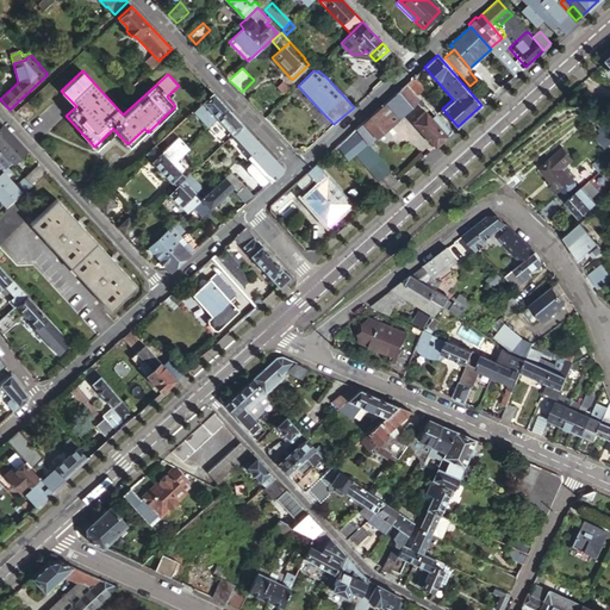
[(419,70),(417,73),(428,85),(430,82),(419,70)]
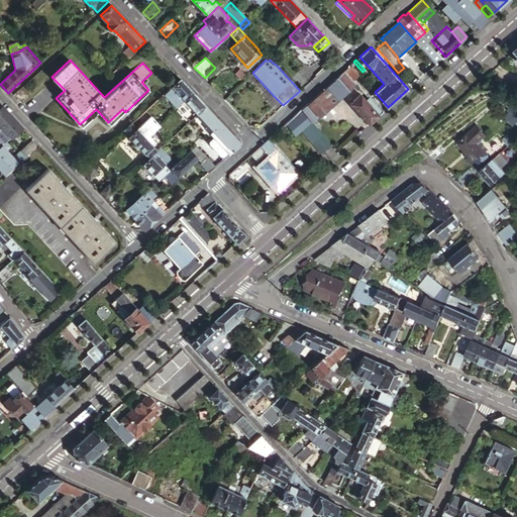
[(351,64),(345,69),(355,80),(362,75),(351,64)]
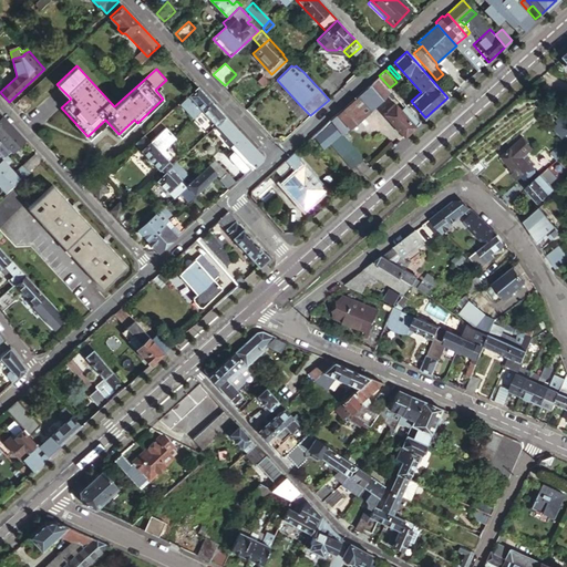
[(344,105),(329,120),(337,129),(342,135),(392,91),(390,88),(379,75),(344,105)]
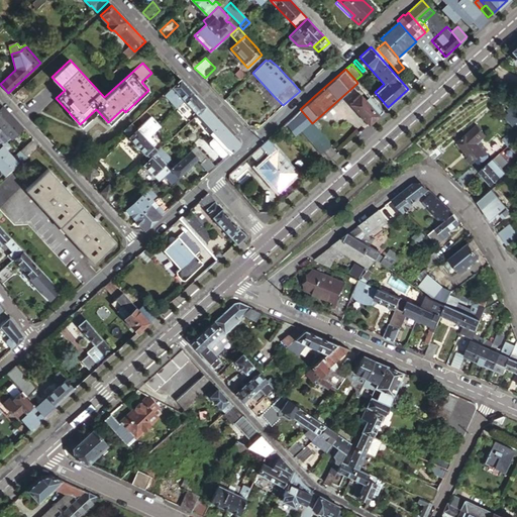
[(180,78),(165,93),(178,107),(186,100),(194,93),(180,78)]
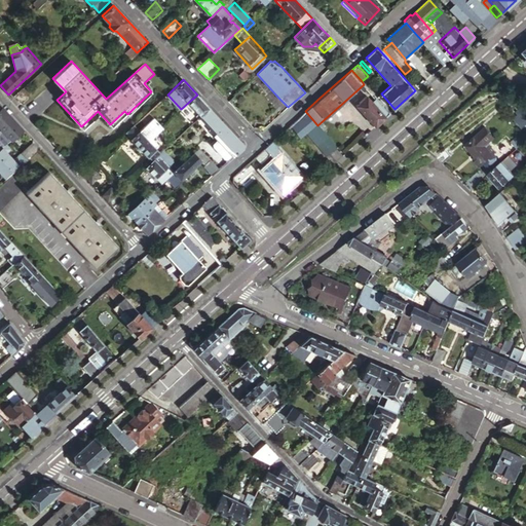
[(14,96),(22,103),(29,96),(22,88),(14,96)]
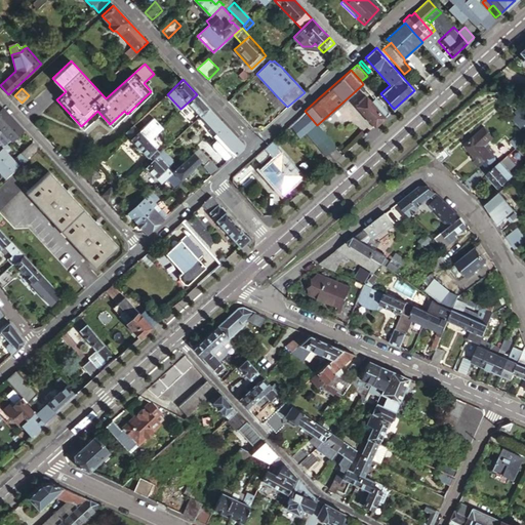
[(389,113),(370,92),(363,99),(368,105),(362,110),(375,125),(389,113)]
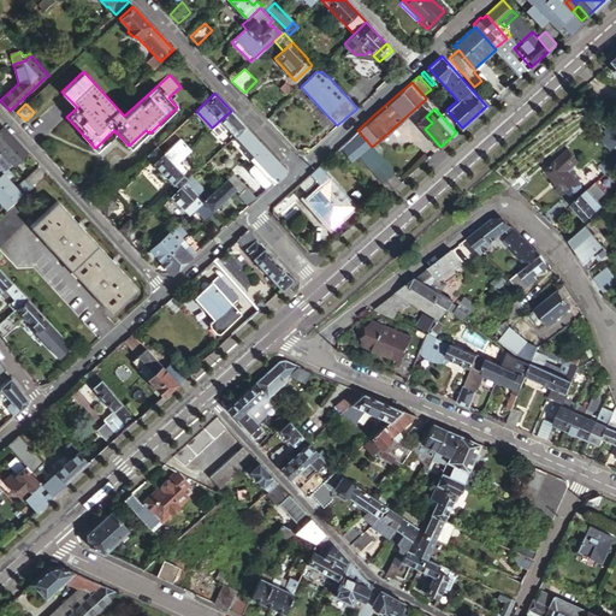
[(247,128),(231,111),(221,119),(234,132),(230,137),(227,135),(221,140),(226,146),(238,135),(247,128)]
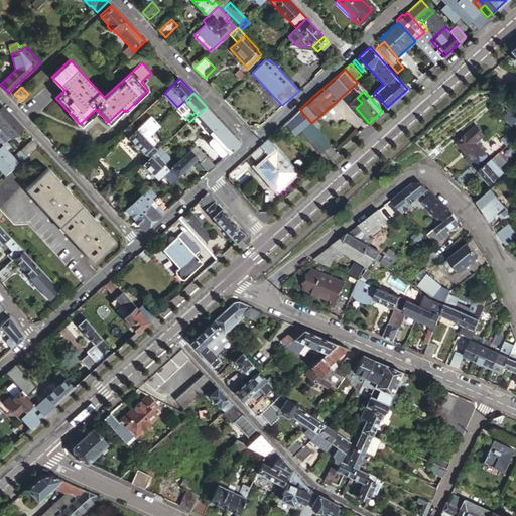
[(0,145),(5,141),(10,137),(21,126),(2,105),(0,106),(0,145)]
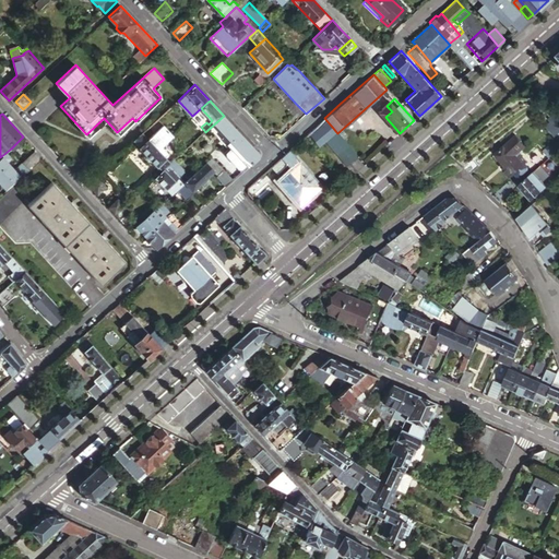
[(259,153),(224,116),(216,122),(227,134),(223,139),(228,144),(221,150),(240,171),(247,166),(248,167),(259,157),(259,153)]
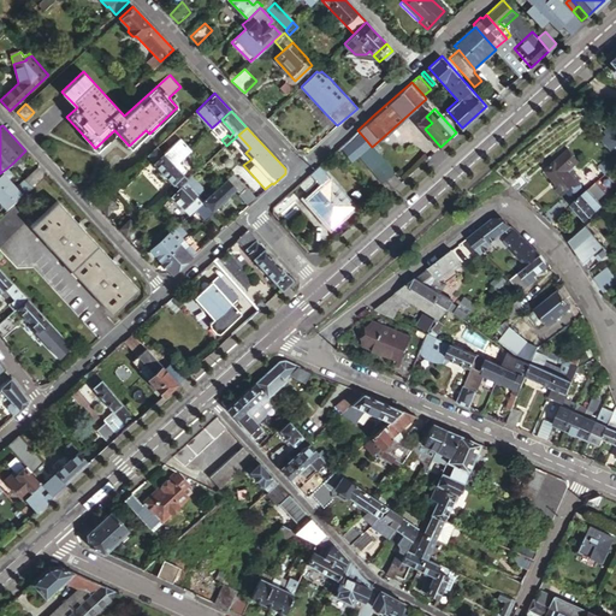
[(615,146),(615,137),(606,128),(604,130),(608,132),(602,138),(612,149),(615,146)]
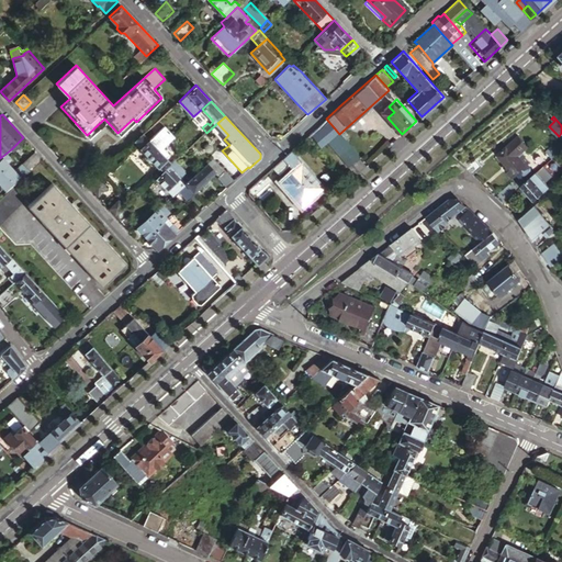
[(326,119),(308,135),(316,144),(325,135),(334,127),(326,119)]
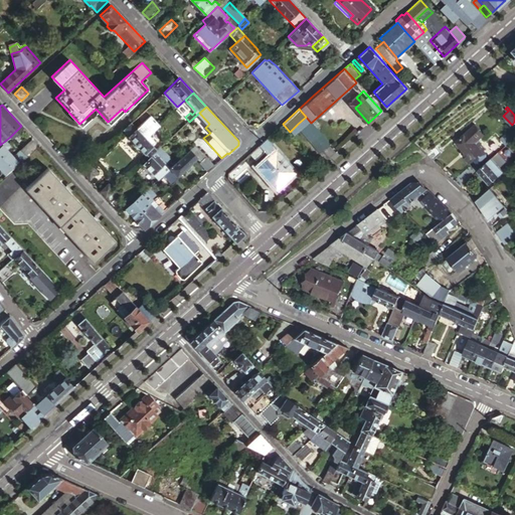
[(160,126),(158,124),(151,116),(137,129),(151,144),(154,141),(149,136),(160,126)]
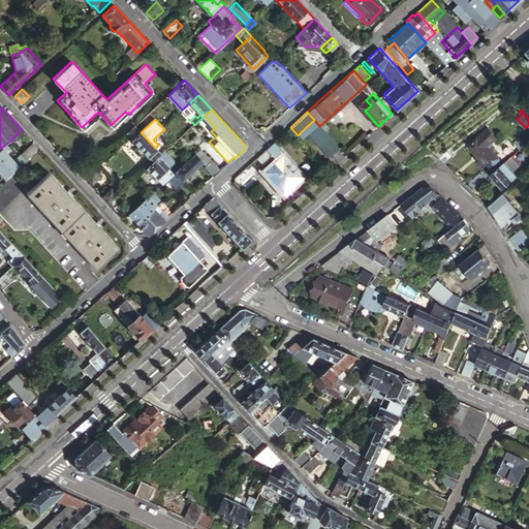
[(314,120),(306,127),(331,154),(339,147),(319,126),(314,120)]
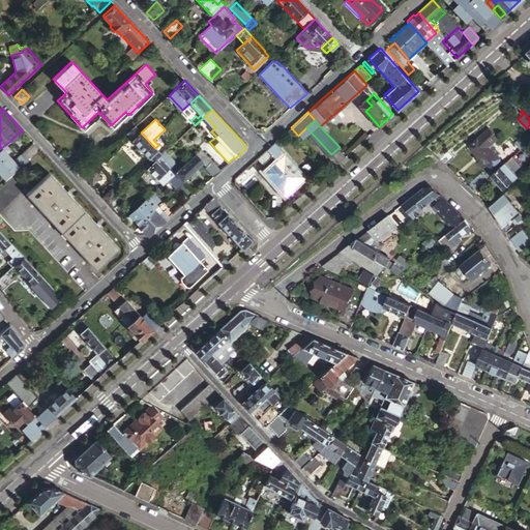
[(141,133),(135,126),(126,134),(131,139),(131,140),(147,157),(148,156),(153,163),(159,156),(162,155),(155,148),(141,133)]
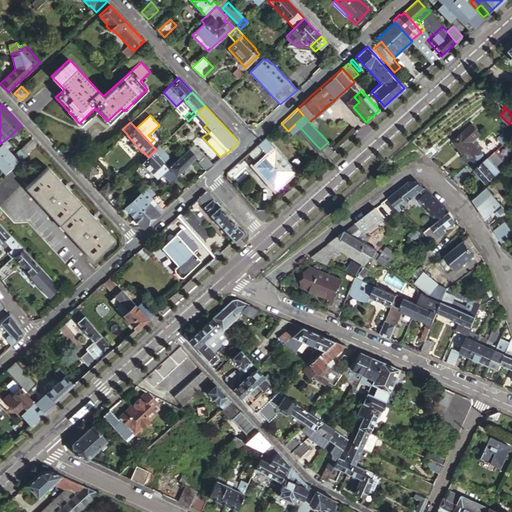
[(483,147),(467,130),(459,138),(457,137),(453,141),(463,151),(461,153),(468,160),(483,147)]
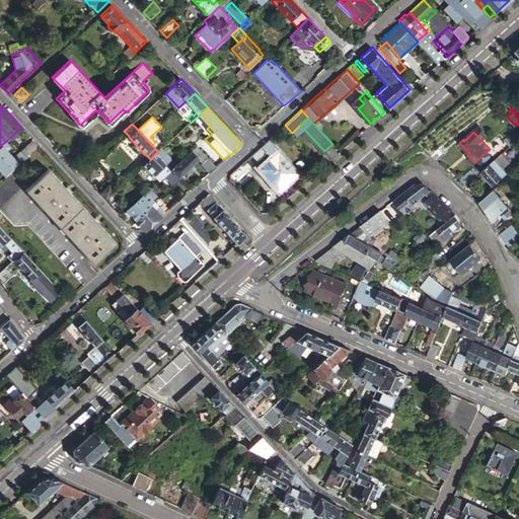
[(21,163),(39,147),(40,146),(32,139),(20,151),(24,155),(19,159),(19,160),(21,163)]
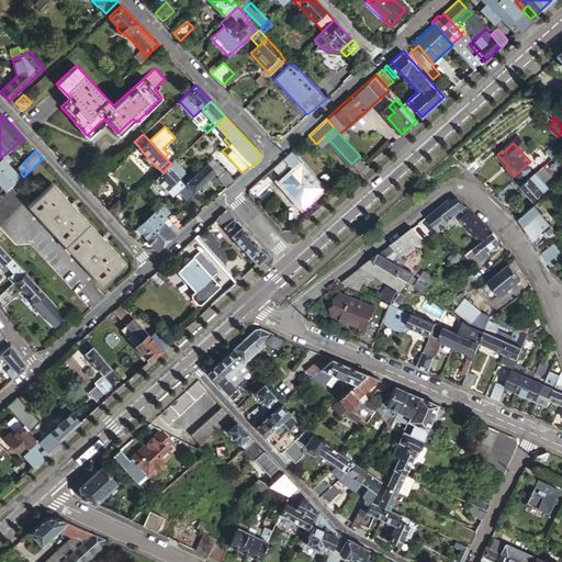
[(324,187),(302,163),(291,150),(283,158),(294,170),(280,182),(302,206),(324,187)]
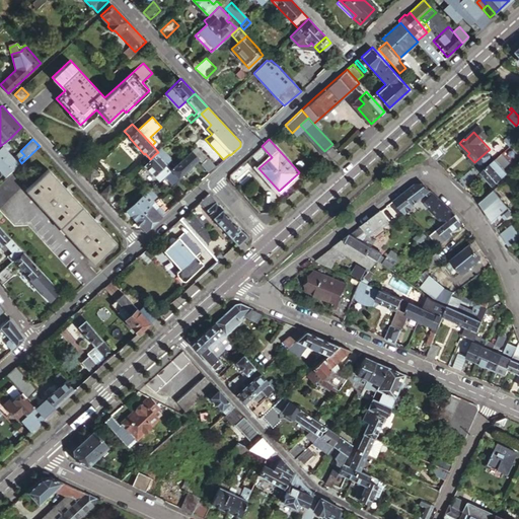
[(9,147),(5,142),(0,146),(0,169),(5,174),(17,162),(6,150),(9,147)]
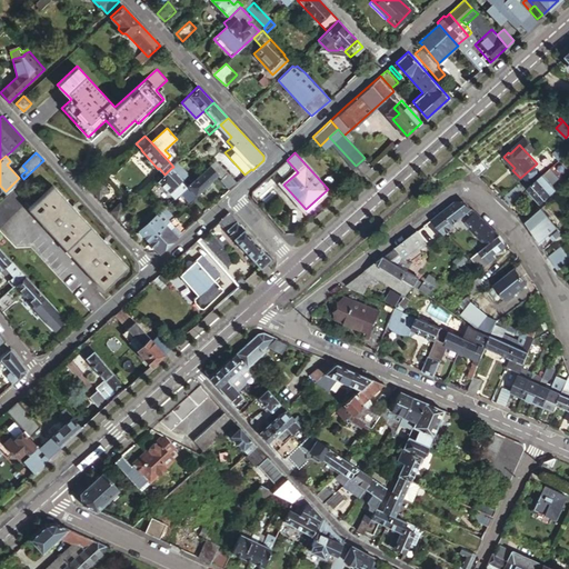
[(188,186),(188,187),(196,196),(218,175),(222,179),(228,173),(216,160),(188,186)]
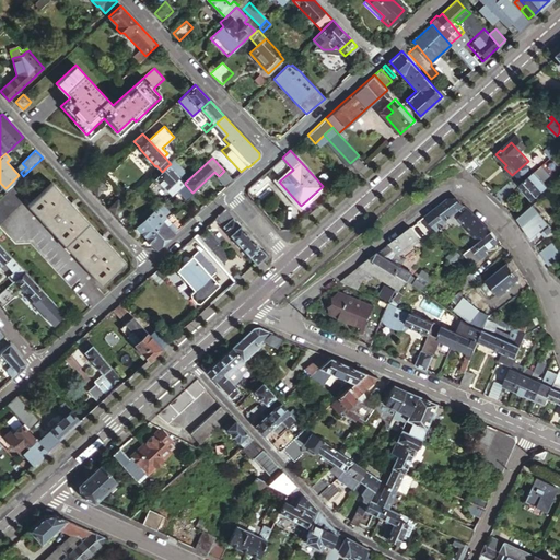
[(464,167),(471,174),(480,165),(479,164),(474,159),(464,167)]
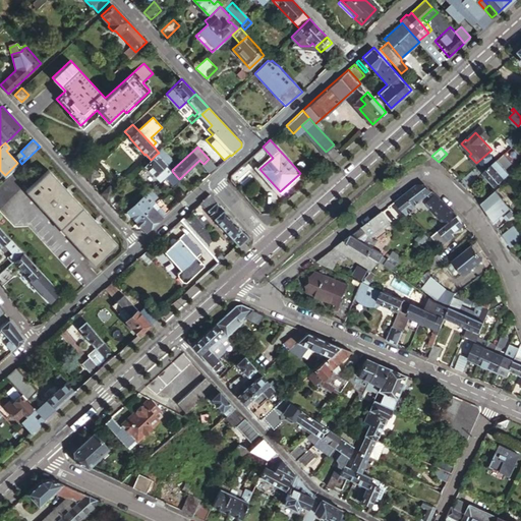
[(162,150),(159,153),(157,154),(167,165),(172,161),(162,150)]
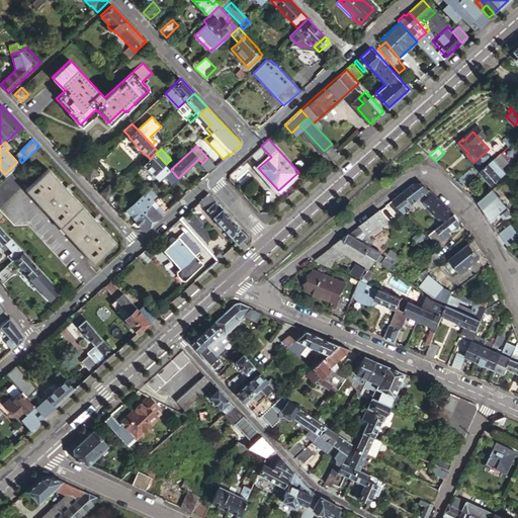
[(514,158),(505,150),(501,153),(510,162),(514,158)]
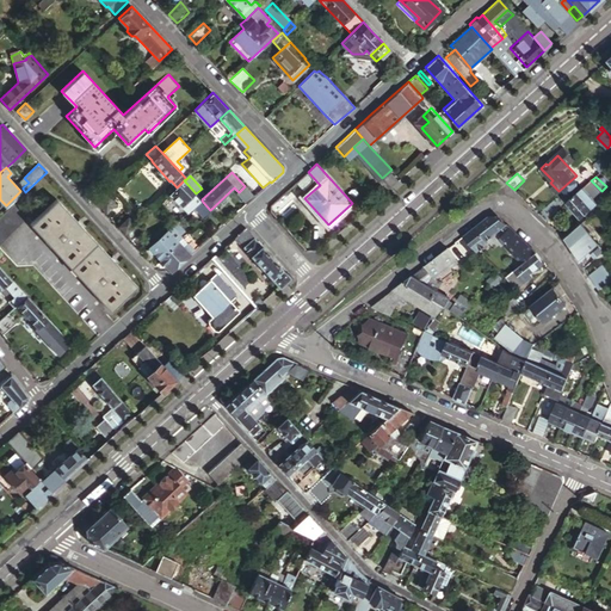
[(196,193),(184,180),(177,187),(170,193),(186,214),(195,207),(202,201),(202,199),(196,193)]
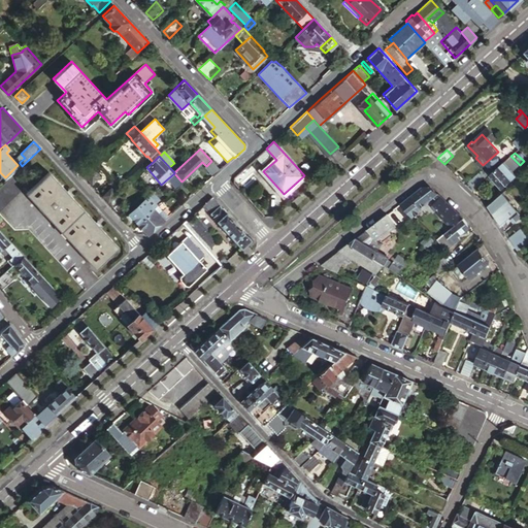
[(520,165),(510,156),(490,174),(503,188),(517,175),(513,170),(520,165)]
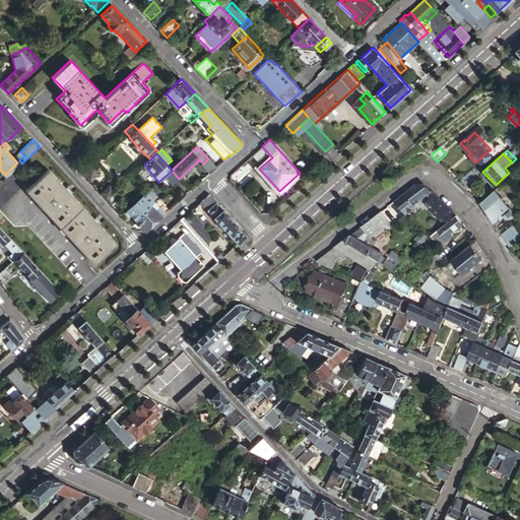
[(208,158),(203,164),(211,173),(217,168),(208,158)]
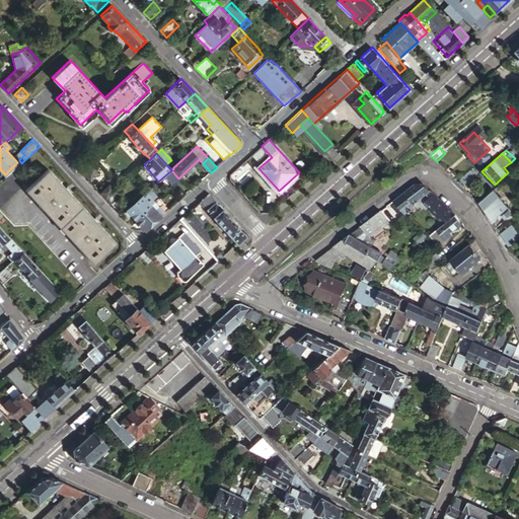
[(91,161),(80,171),(89,180),(100,170),(91,161)]
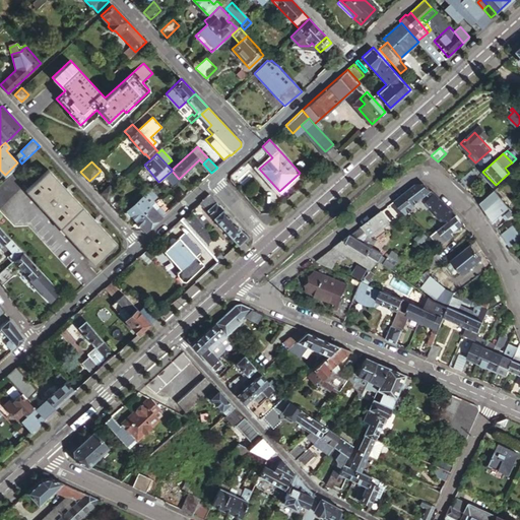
[(473,168),(458,181),(464,187),(482,172),(479,168),(473,168)]
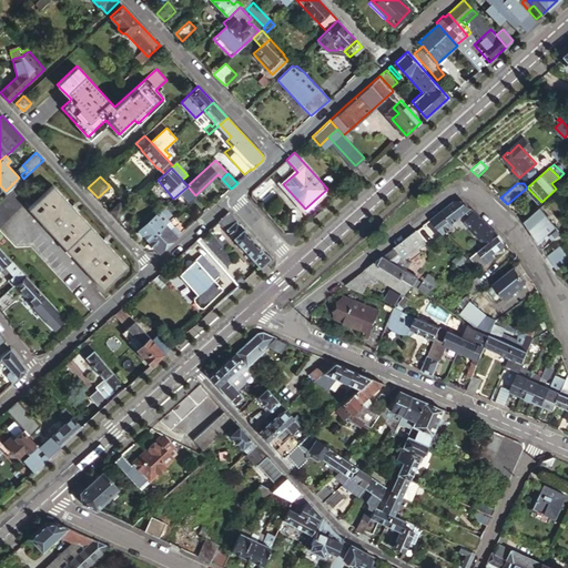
[(29,208),(103,287),(127,265),(52,185),(29,208)]
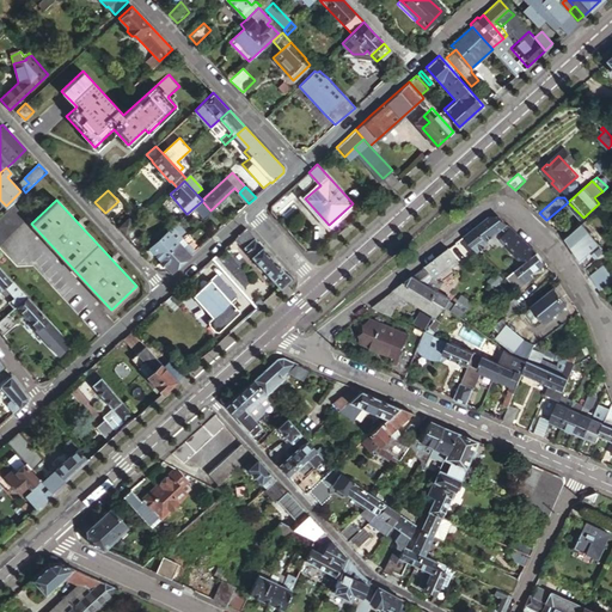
[(204,219),(213,213),(210,210),(202,201),(195,207),(204,219)]
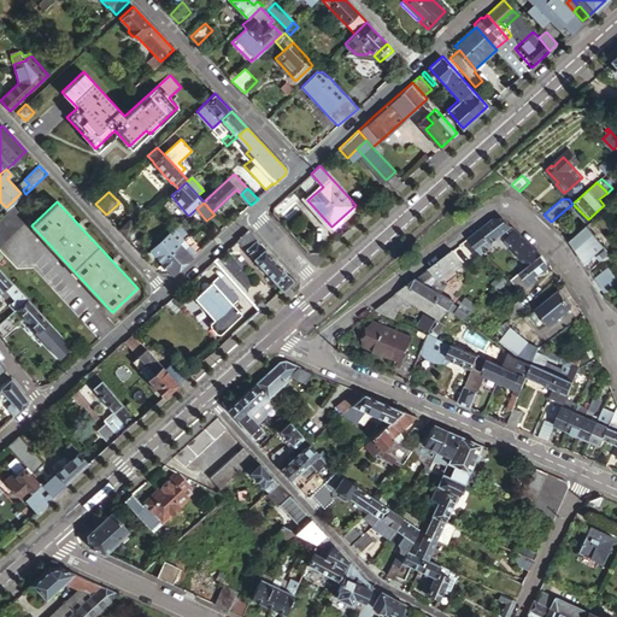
[(13,206),(0,218),(0,244),(27,219),(13,206)]
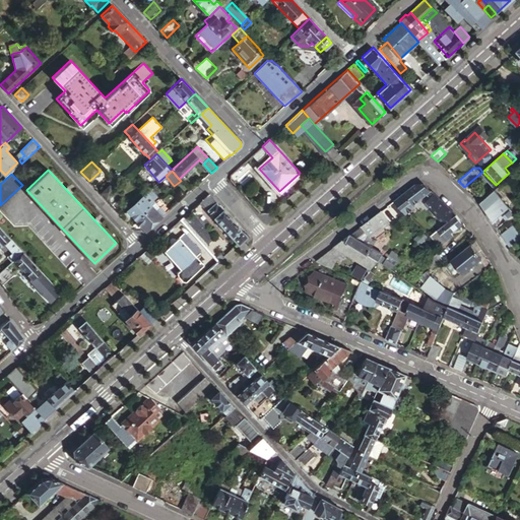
[(100,192),(106,199),(117,190),(110,182),(100,192)]
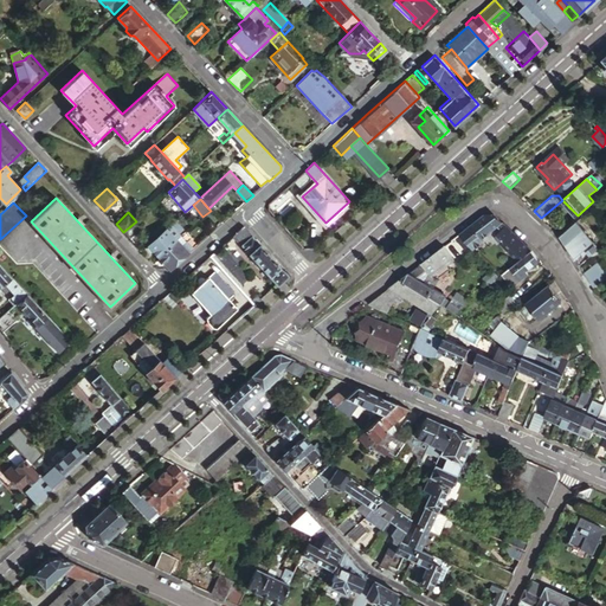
[(508,226),(505,223),(500,221),(490,213),(481,216),(469,225),(459,233),(472,246),(482,238),(481,236),(492,226),(510,244),(505,247),(519,260),(532,250),(508,226)]
